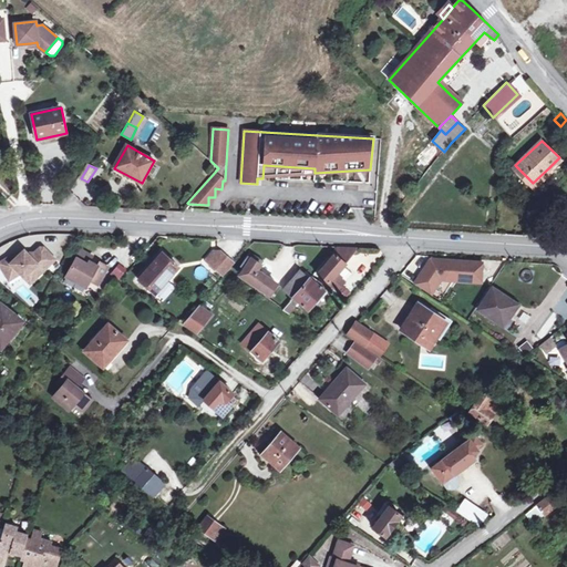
[(553,171),(549,167),(533,183),(536,186),(553,171)]
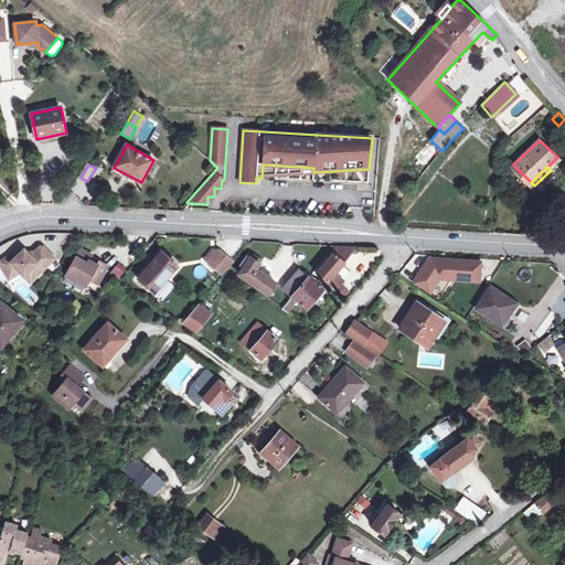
[(330,253),(332,255),(317,273),(329,283),(337,289),(344,280),(336,274),(345,264),(359,247),(336,246),(330,253)]
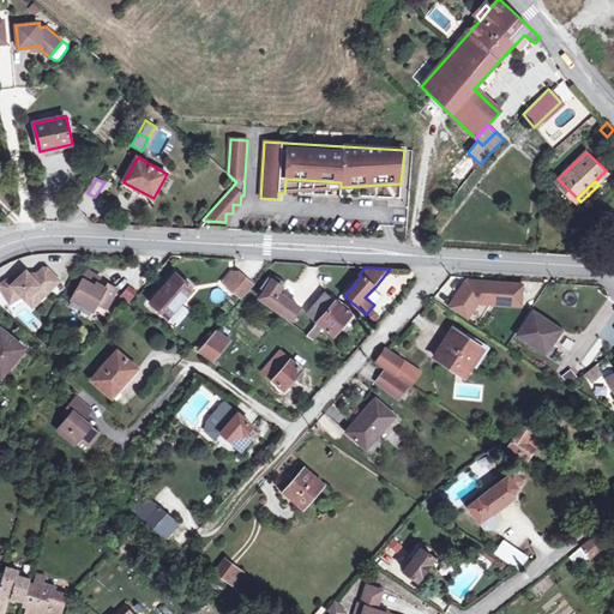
[(17,275),(0,284),(8,298),(18,292),(22,295),(32,306),(59,281),(47,269),(43,269),(37,275),(36,274),(32,277),(26,271),(19,278),(17,275)]
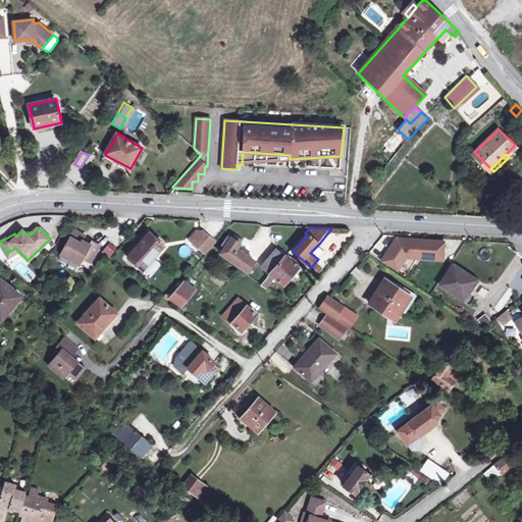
[(72,257),(81,262),(83,258),(89,262),(98,246),(90,242),(89,245),(82,241),(85,237),(74,230),(61,255),(70,260),(72,257)]
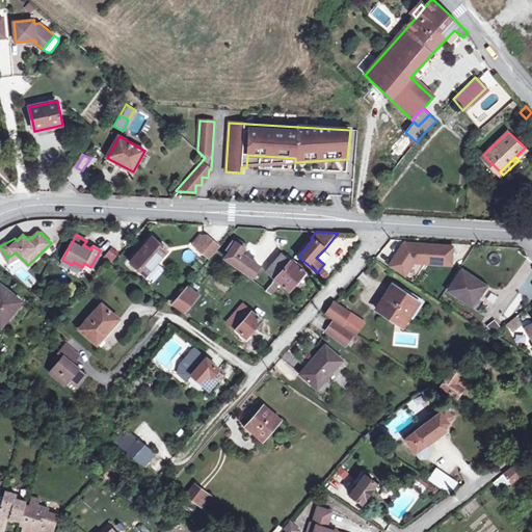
[(193,245),(195,247),(205,237),(201,236),(193,245)]
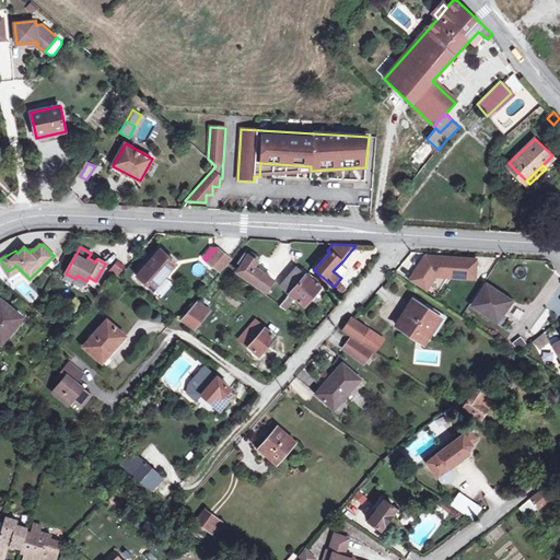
[(216,249),(206,260),(219,272),(230,259),(217,248),(216,249)]
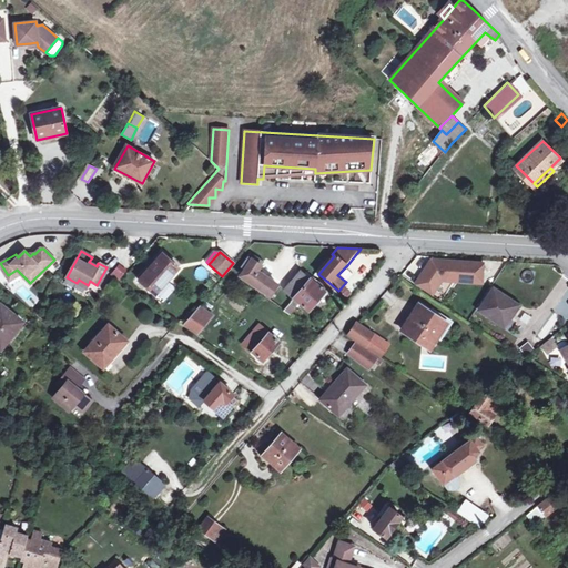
[(180,269),(163,253),(139,280),(155,294),(180,269)]
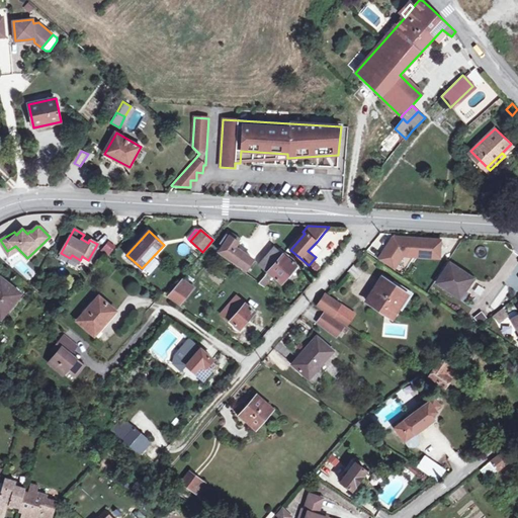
[(241,239),(229,232),(221,244),(223,246),(219,252),(247,270),(254,260),(235,248),(241,239)]
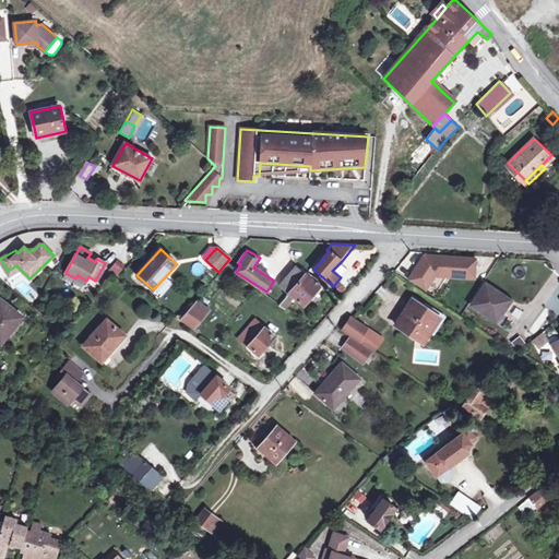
[(427,257),(411,281),(427,292),(436,276),(477,278),(478,260),(427,257)]
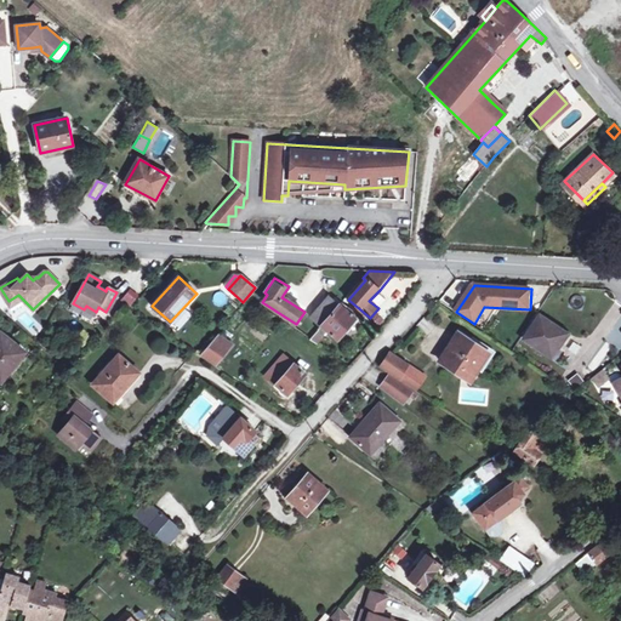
[(132,303),(138,294),(127,288),(121,297),(132,303)]
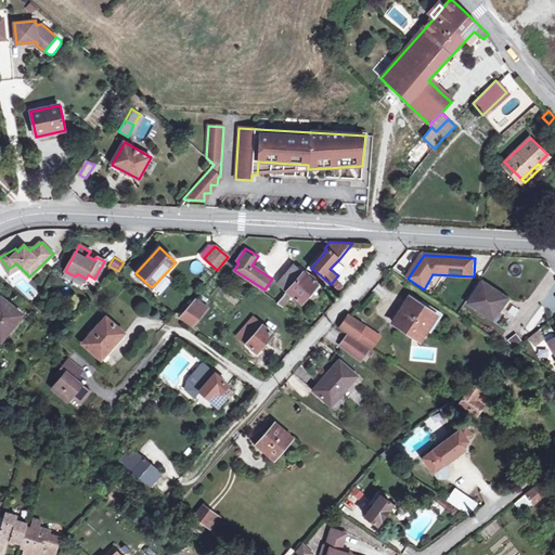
[(16,263),(8,269),(10,273),(20,267),(16,263)]
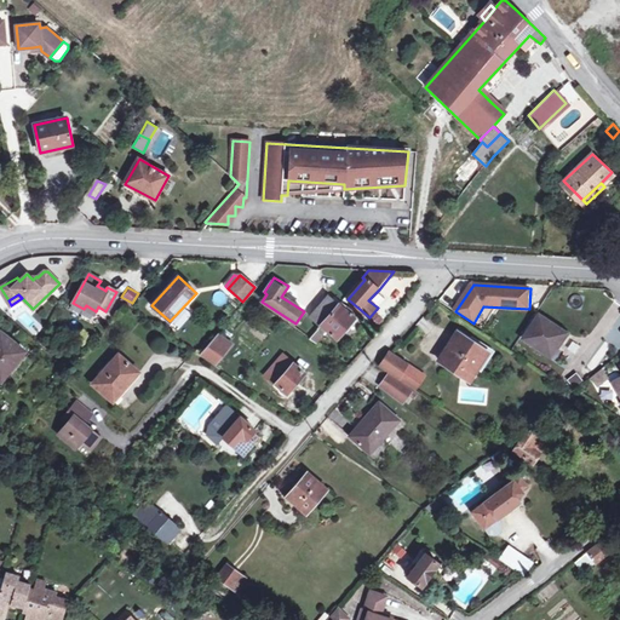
[(310,317),(321,326),(339,305),(328,297),(310,317)]
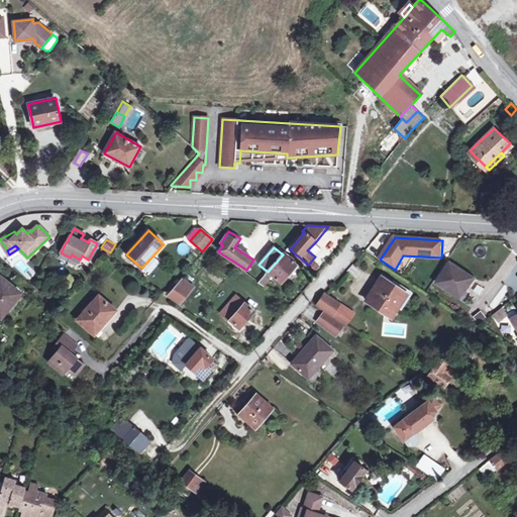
[(283,254),(268,272),(259,283),(265,287),(274,277),(281,283),(296,265),(289,259),(291,256),(285,252),(283,254)]
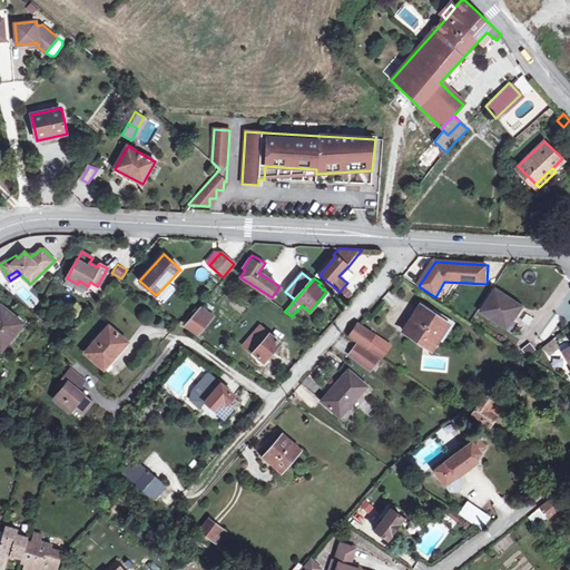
[(522,308),(497,292),(482,313),(508,330),(522,308)]
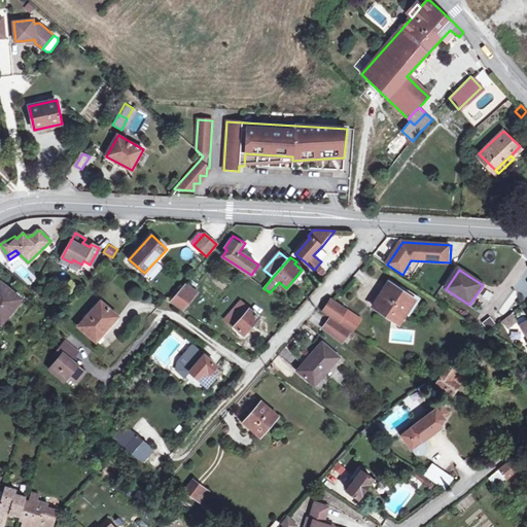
[(23,295),(3,279),(0,283),(0,314),(4,318),(23,295)]
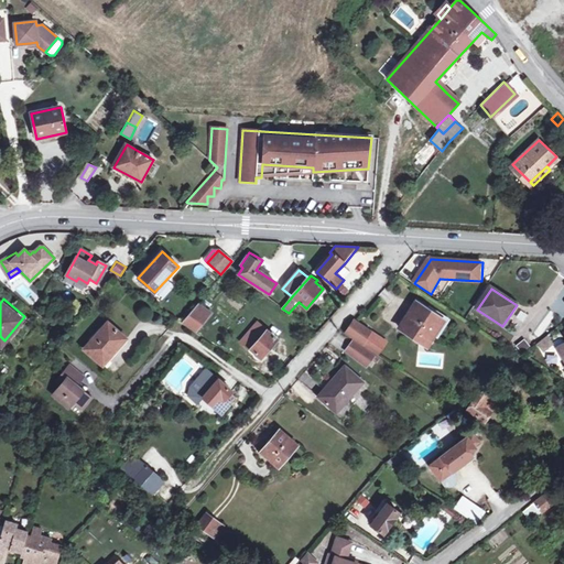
[(197,304),(209,315),(212,313),(199,302),(197,304)]
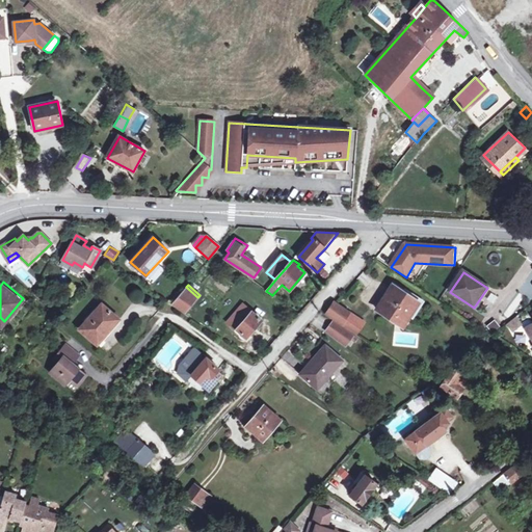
[(185,313),(197,297),(186,287),(173,303),(185,313)]
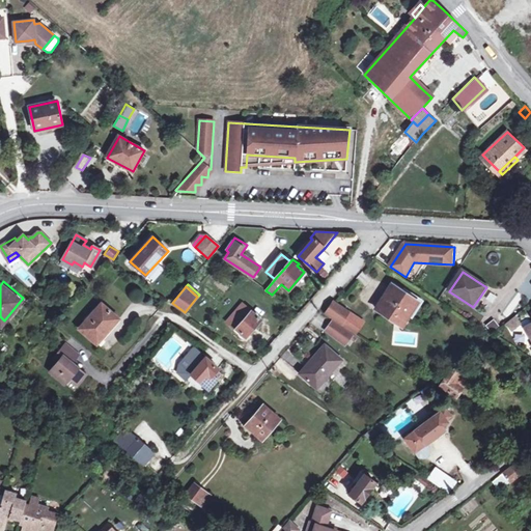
[(417,304),(393,287),(378,311),(401,328),(417,304)]
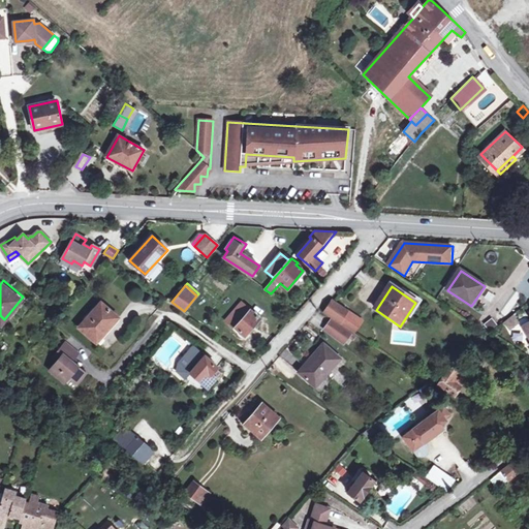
[(114,314),(97,300),(74,327),(92,341),(114,314)]
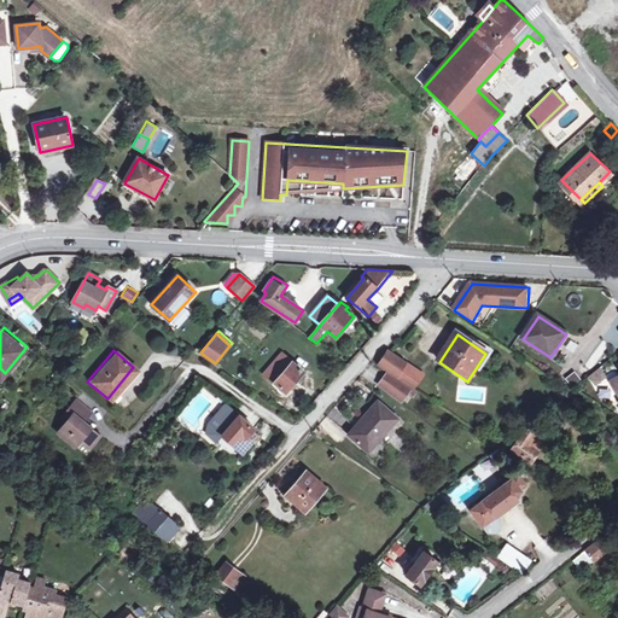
[(397,378),(407,363),(390,353),(380,366),(397,378)]
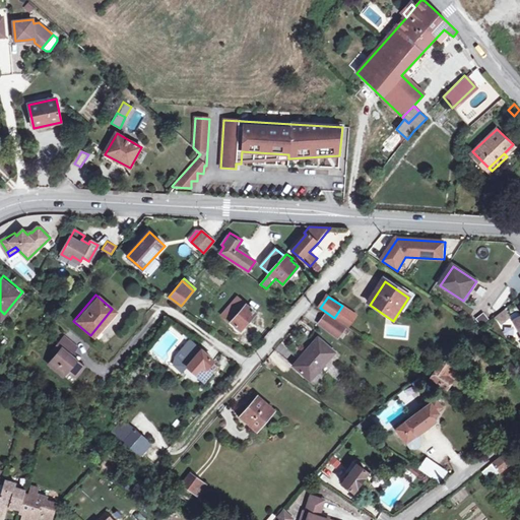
[(224,316),(232,322),(247,305),(239,299),(224,316)]
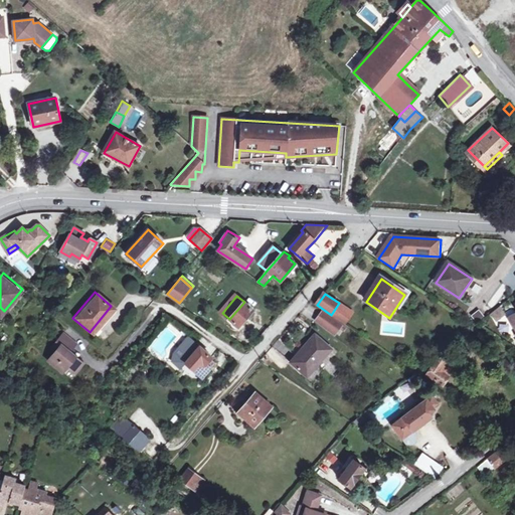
[(244,302),(229,319),(239,328),(254,310),(244,302)]
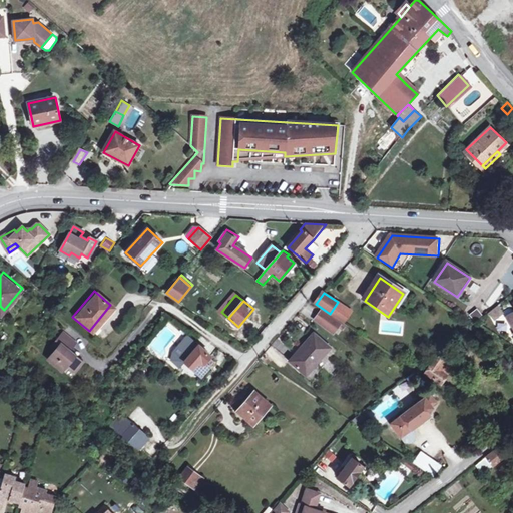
[(338,302),(330,314),(338,319),(346,308),(338,302)]
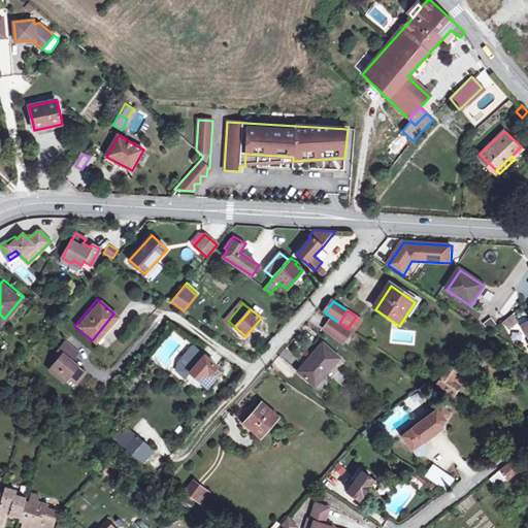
[(506,329),(517,323),(512,315),(501,321),(506,329)]
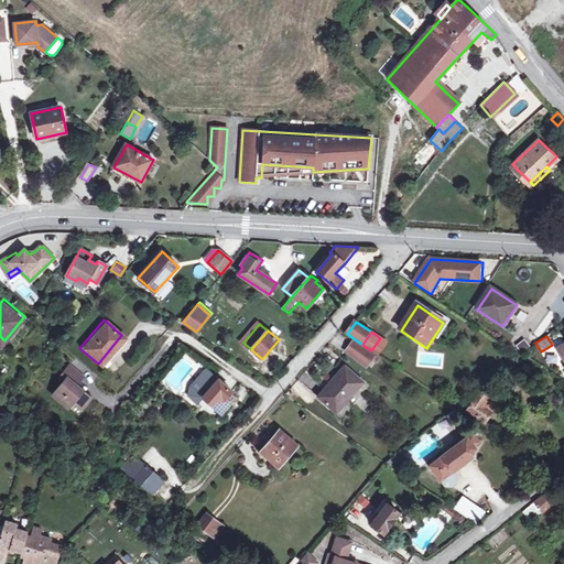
[(520,351),(528,346),(523,339),(516,344),(520,351)]
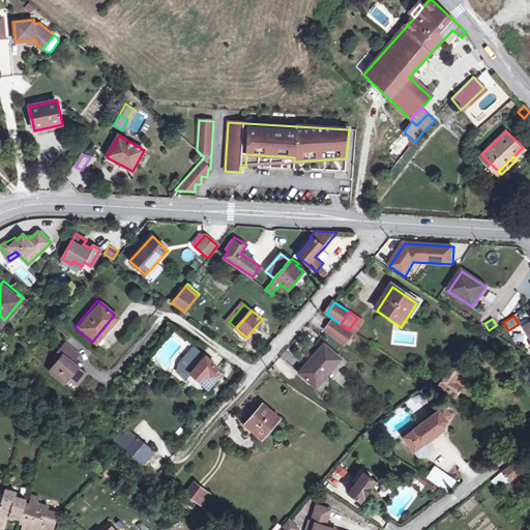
[(352,334),(332,320),(325,330),(345,345),(350,337),(352,334)]
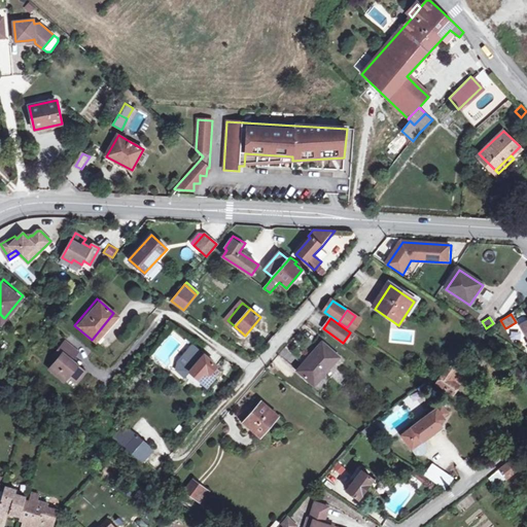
[(72,360),(78,352),(65,341),(55,353),(59,356),(49,366),(65,380),(69,375),(77,382),(85,372),(72,360)]
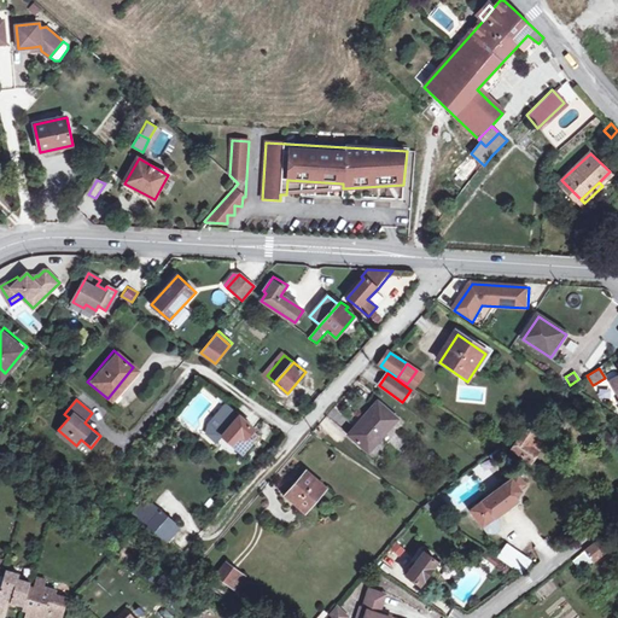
[(365,419),(367,421),(353,437),(372,454),(401,420),(380,402),(365,419)]
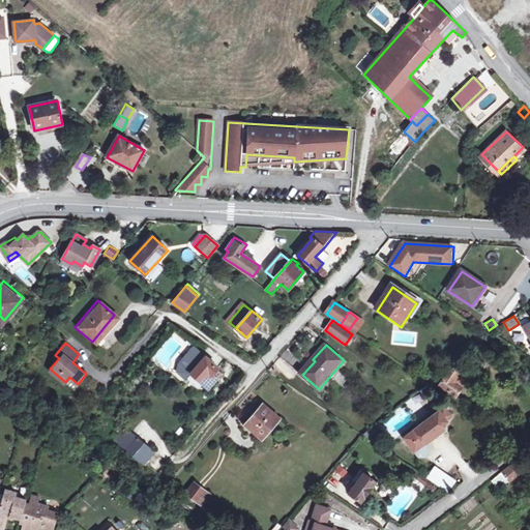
[(196,347),(180,364),(190,374),(208,388),(216,378),(213,375),(219,367),(196,347)]
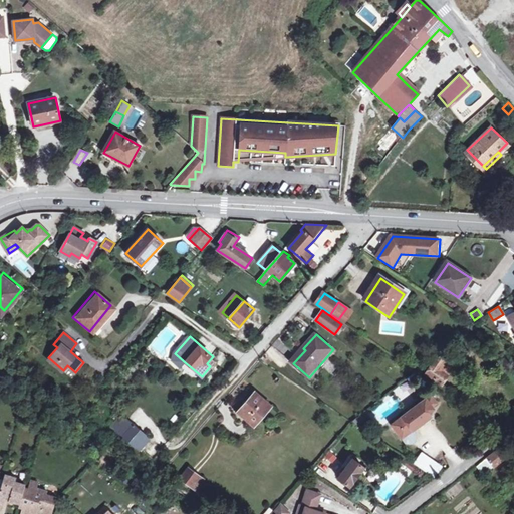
[(185,362),(175,353),(173,363),(180,368),(185,362)]
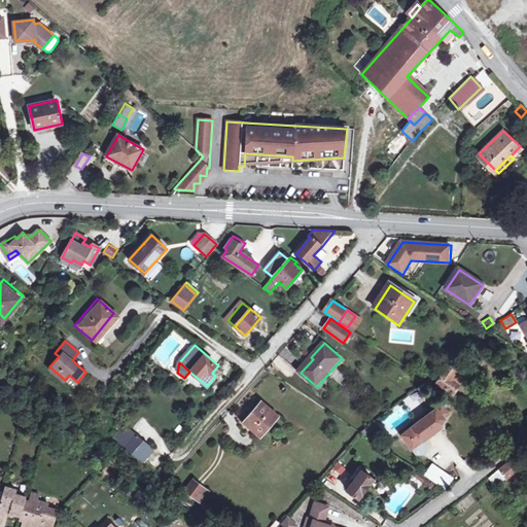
[(462,374),(450,365),(437,384),(454,395),(459,387),(455,383),(462,374)]
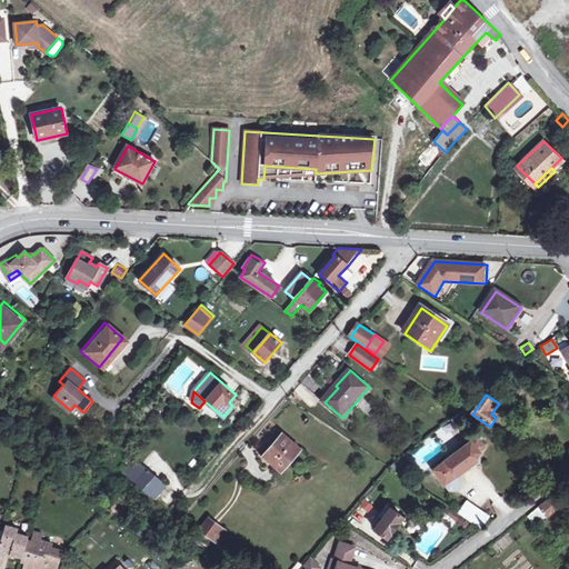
[(458,412),(465,417),(469,411),(461,406),(458,412)]
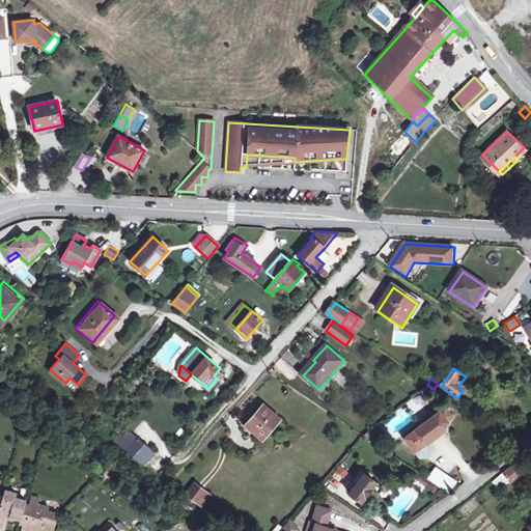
[(281,420),(264,406),(246,426),(262,441),(281,420)]
